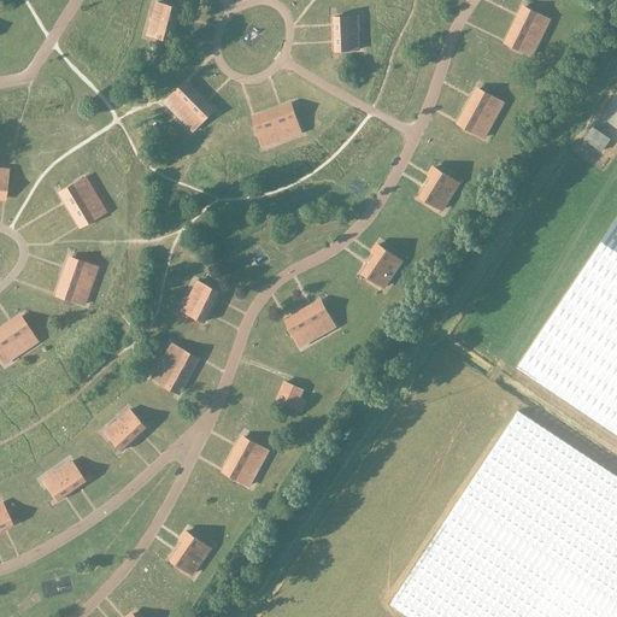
[(156,3),(152,19),(176,25),(180,9),(156,3)]
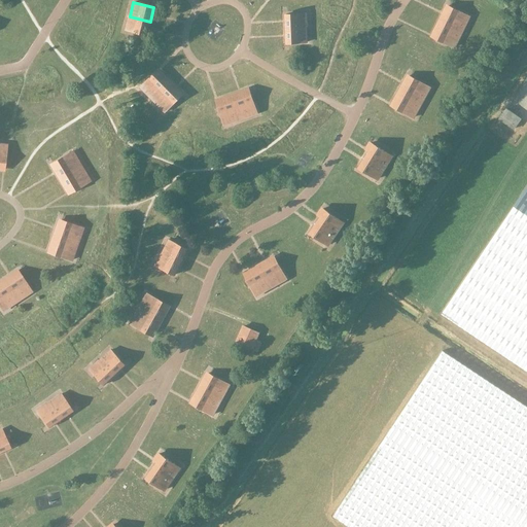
[(461,14),(446,7),(438,21),(461,32),(469,16),(461,13),(461,14)]
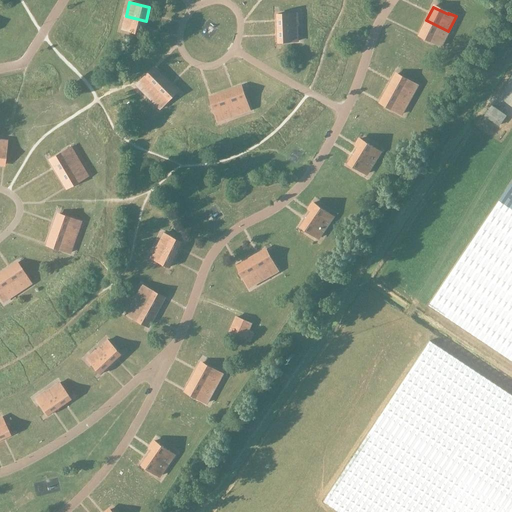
[(276,14),(277,28),(297,27),(297,13),(276,14)]
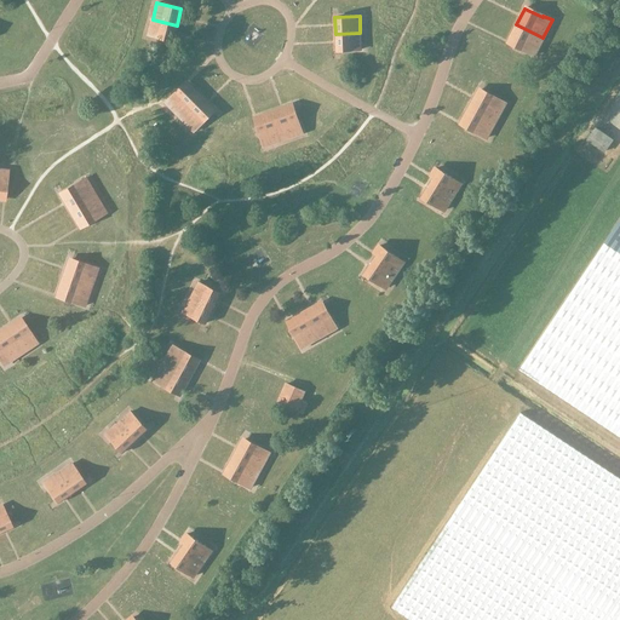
[(177,26),(153,19),(149,35),(172,41),(177,26)]
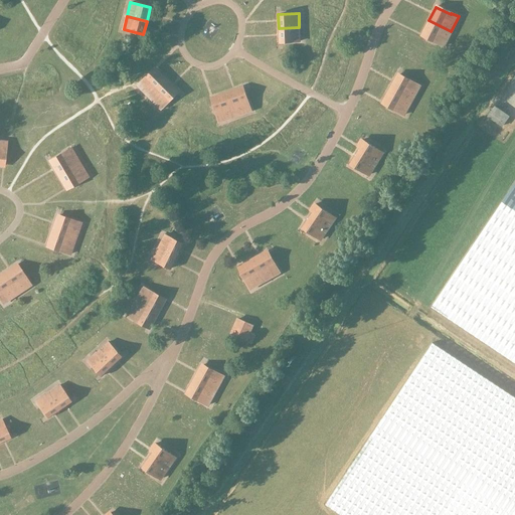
[(451,31),(428,20),(422,34),(436,41),(436,42),(444,46),(451,31)]
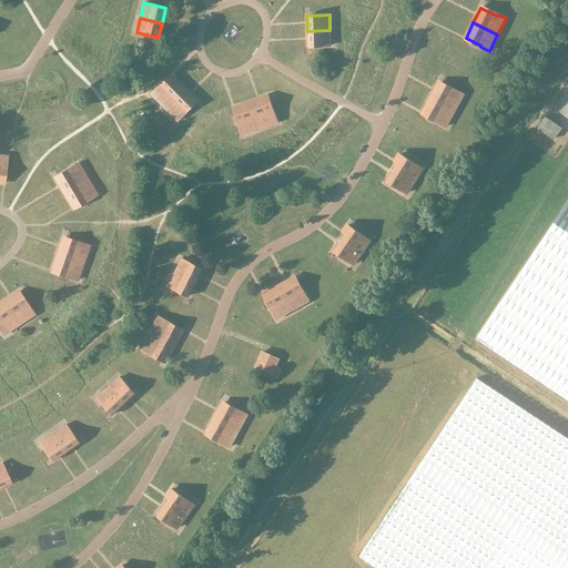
[(307,31),(307,47),(331,46),(330,30),(307,31)]
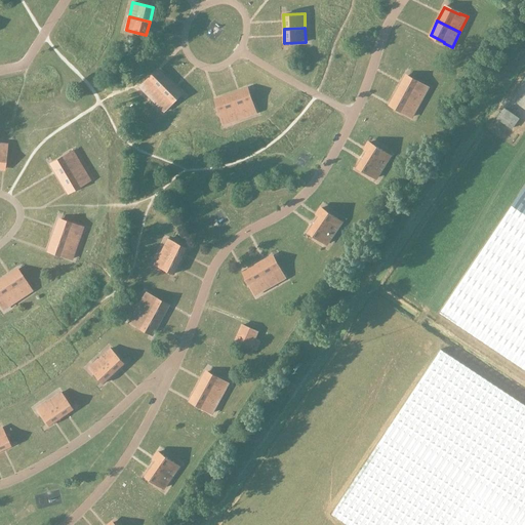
[(147,80),(140,87),(152,99),(170,81),(159,70),(148,81),(147,80)]
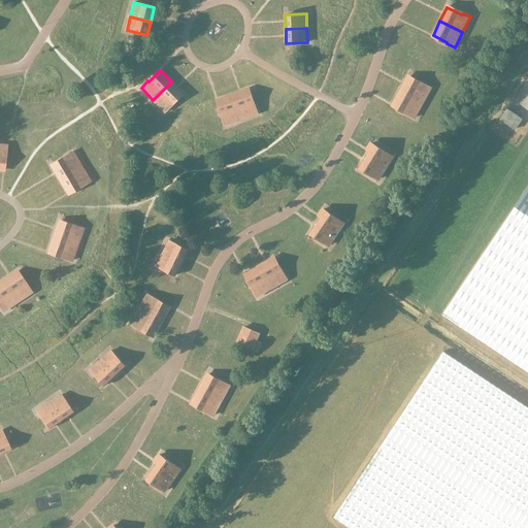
[(422,86),(407,77),(400,91),(422,103),(430,88),(423,84),(422,86)]
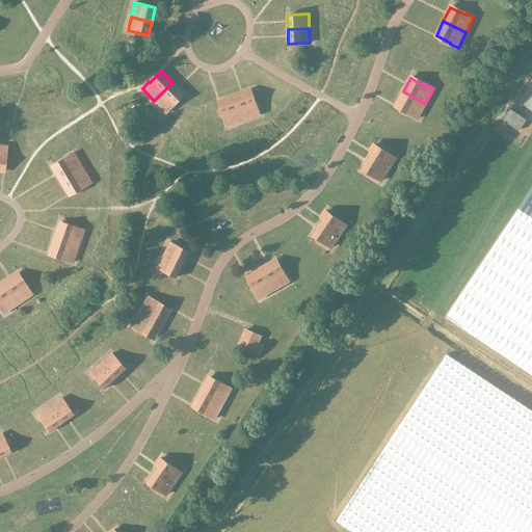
[(173,82),(154,101),(166,112),(173,107),(171,106),(184,94),(173,82)]
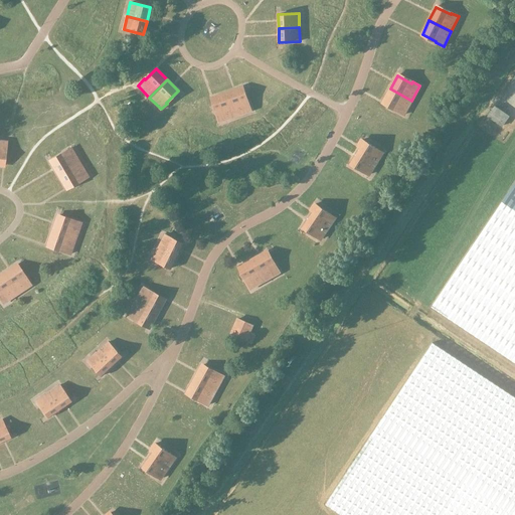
[(226,93),(235,116),(250,110),(248,103),(246,103),(241,88),(226,93)]
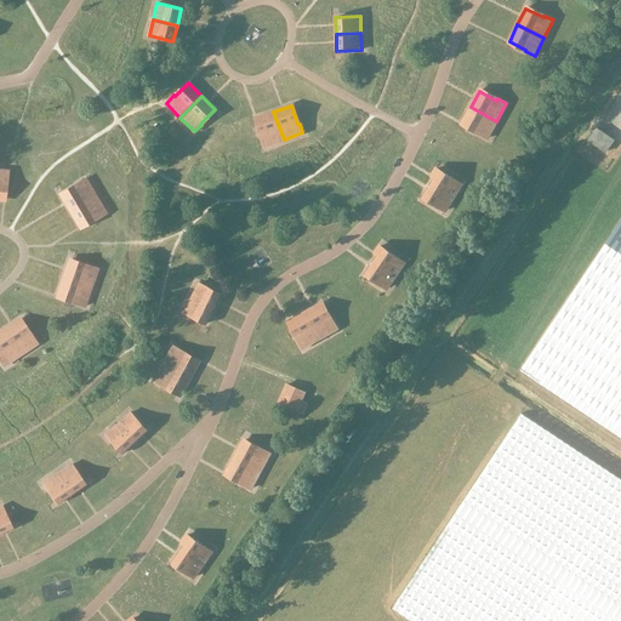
[(496,121),(471,107),(461,123),(478,132),(477,134),(486,138),(496,121)]
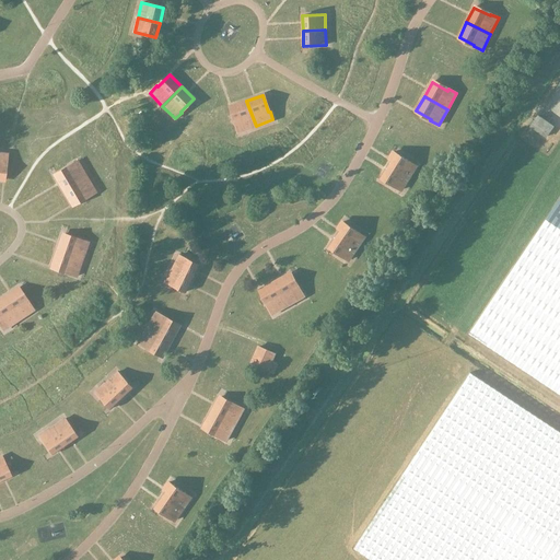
[(235,123),(238,132),(256,126),(246,101),(231,106),(236,121),(235,123)]
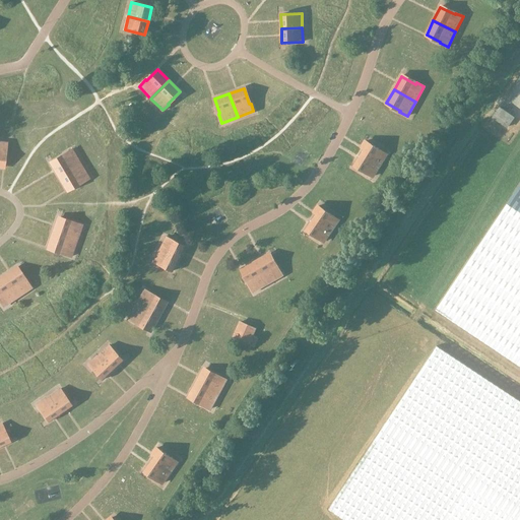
[(385,153),(366,141),(362,147),(364,148),(361,153),(379,166),(383,159),(381,158),(385,153)]
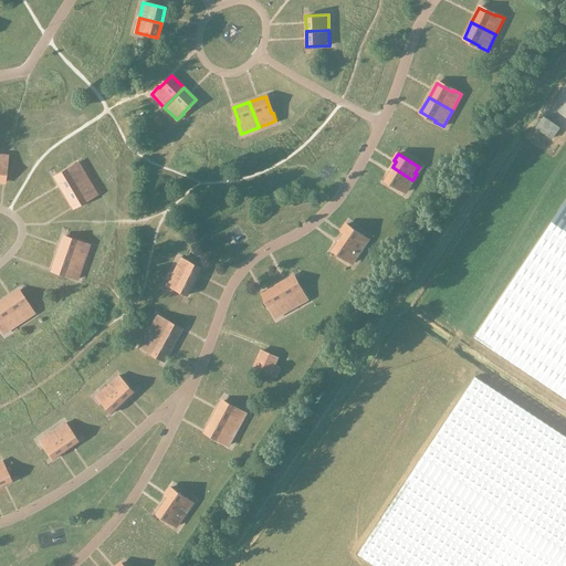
[(71,169),(54,178),(63,192),(86,179),(77,163),(70,167),(71,169)]
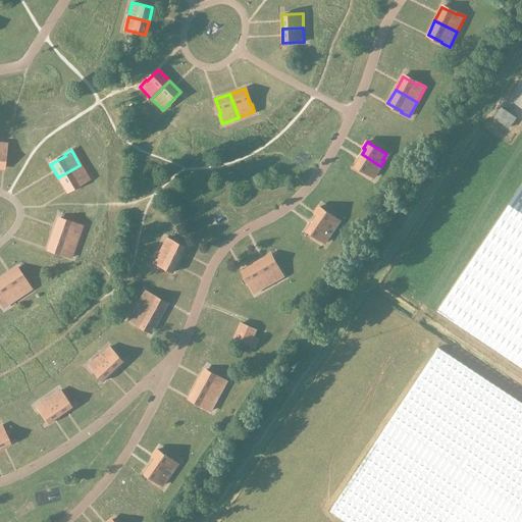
[(362,154),(355,166),(373,177),(380,166),(362,154)]
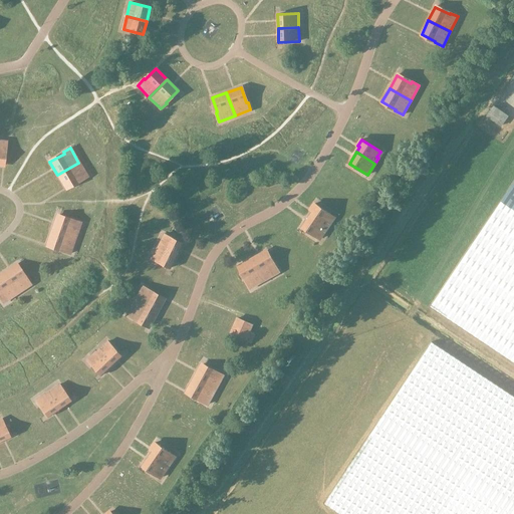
[(295,153),(290,158),(294,163),(300,158),(295,153)]
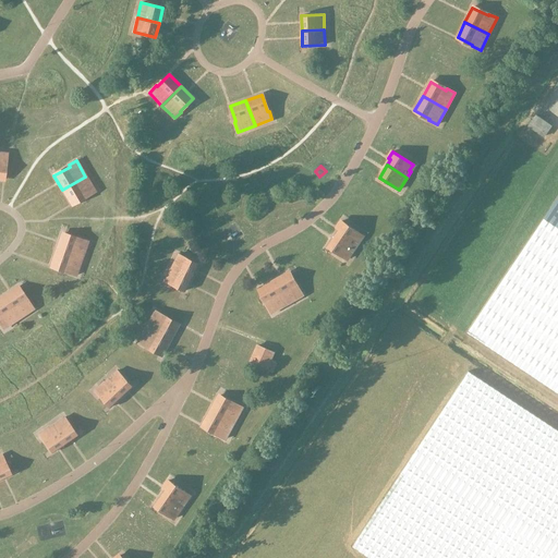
[(85,177),(62,190),(71,204),(85,195),(86,197),(95,192),(85,177)]
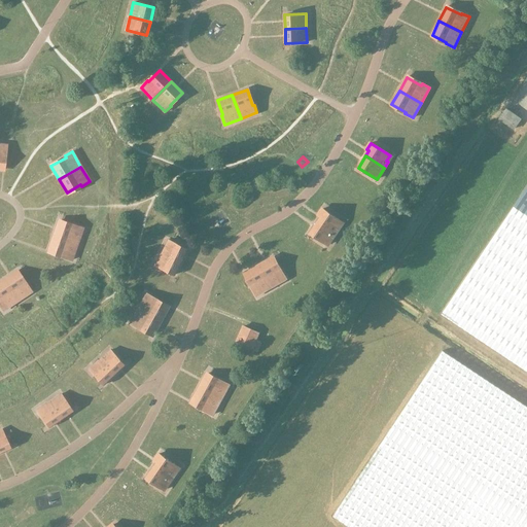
[(526,185),(442,314),(526,372),(526,185)]
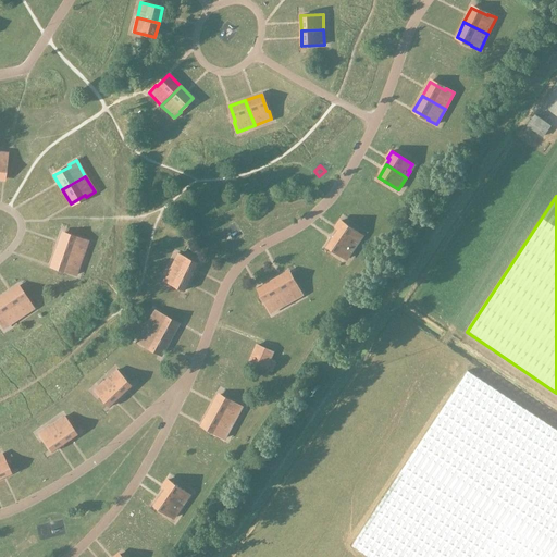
[(361,234),(342,221),(336,227),(338,229),(335,234),(355,247),(358,242),(357,240),(361,234)]
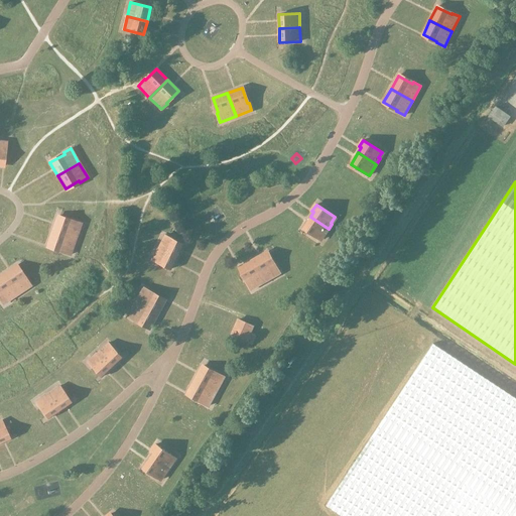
[(51,231),(75,239),(81,224),(73,221),(73,222),(56,217),(51,231)]
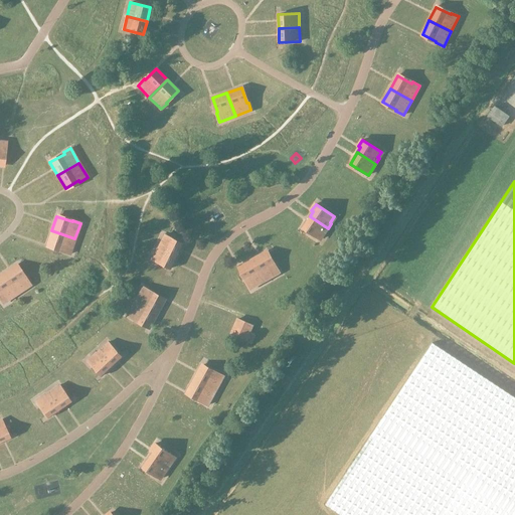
[(328,228),(310,216),(302,227),(320,239),(328,228)]
